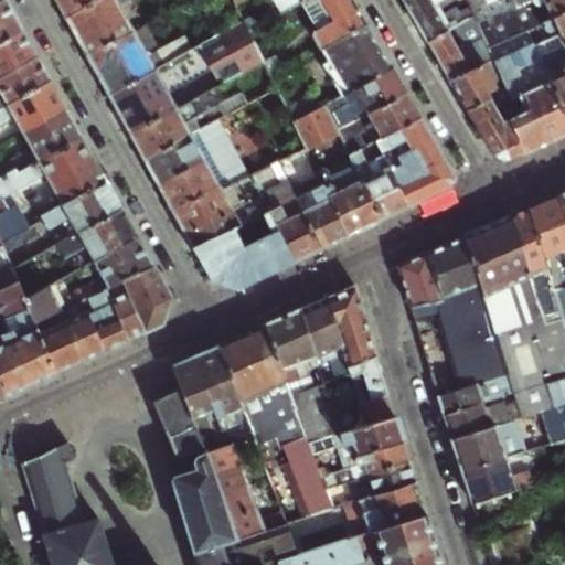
[(0,0),(0,39),(22,29),(12,12),(6,0),(0,0)]
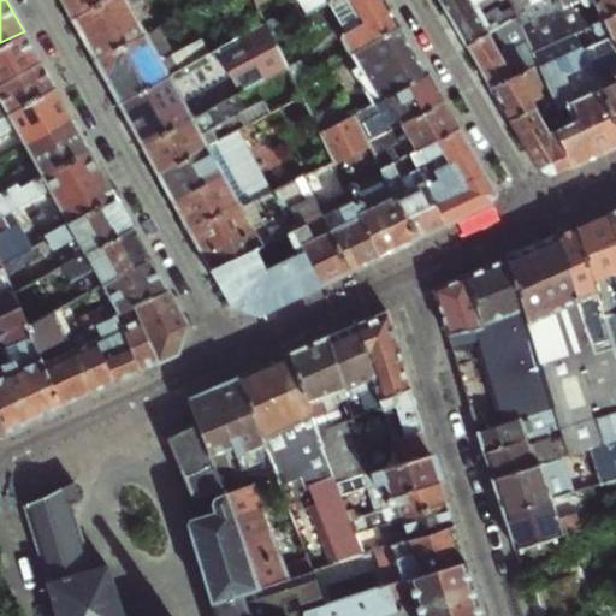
[(61,0),(64,3),(73,22),(111,0),(61,0)]
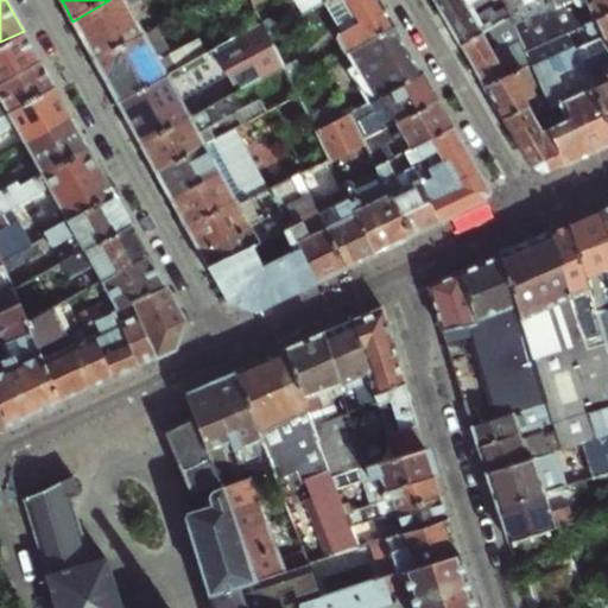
[(109,0),(73,21),(84,42),(96,62),(147,35),(132,7),(145,0),(109,0)]
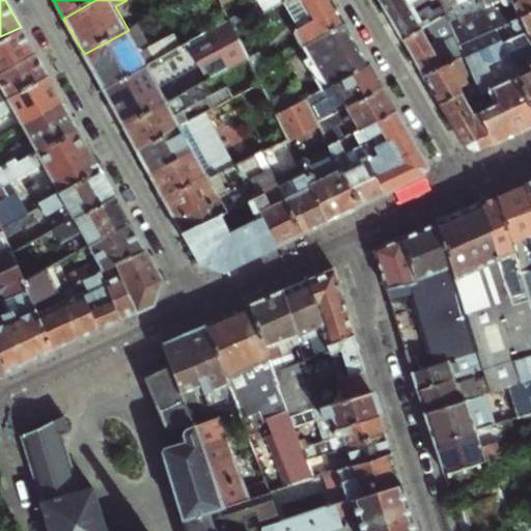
[(255,0),(264,16),(292,0),(251,0),(252,0),(255,0)]
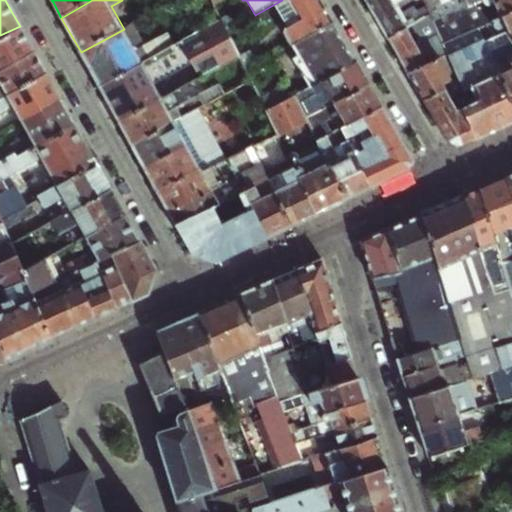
[(286,50),(292,47),(333,24),(321,3),(319,0),(286,0),(299,22),(286,29),(285,36),(289,43),(284,45),(286,50)]
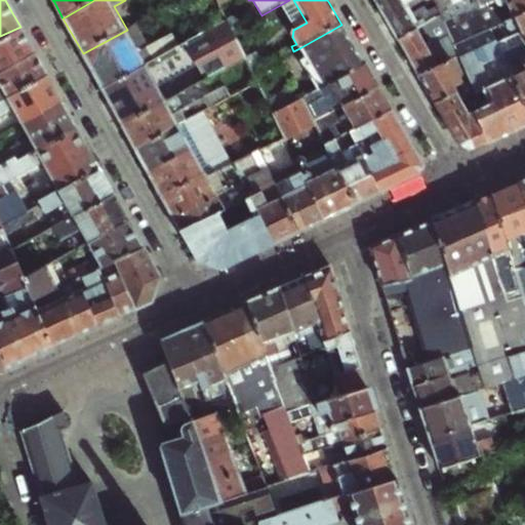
[(398,39),(417,29),(440,16),(431,0),(374,0),(388,21),(398,39)]
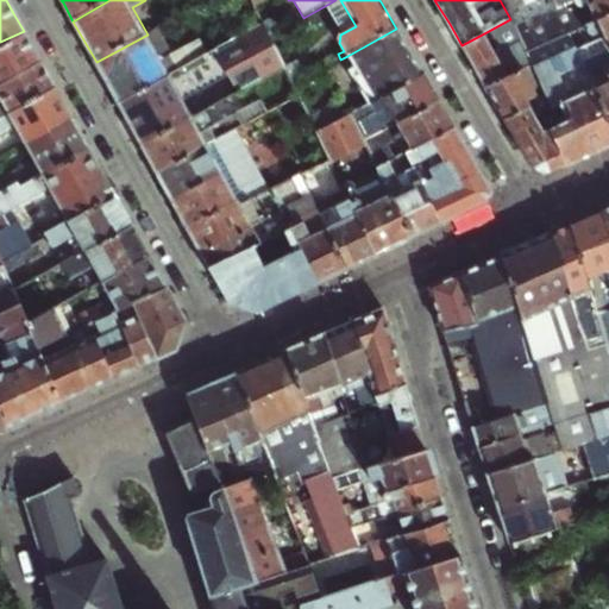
[(500,0),(510,19),(512,23),(529,14),(521,0),(500,0)]
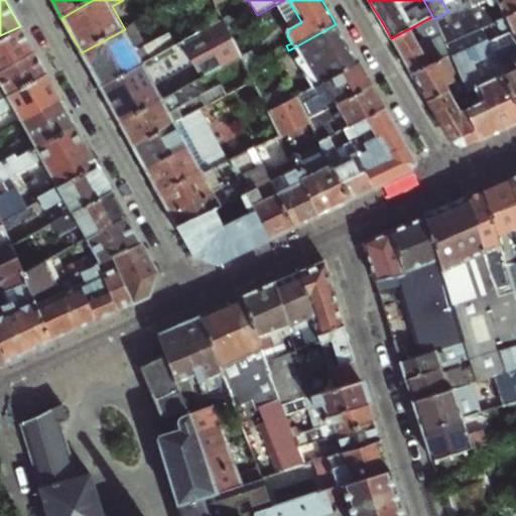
[(457,9),(448,12),(433,19),(443,38),(445,41),(481,26),(487,24),(495,20),(515,11),(515,0),(484,0),(485,3),(492,4),(496,3),(498,6),(463,21),(457,9)]
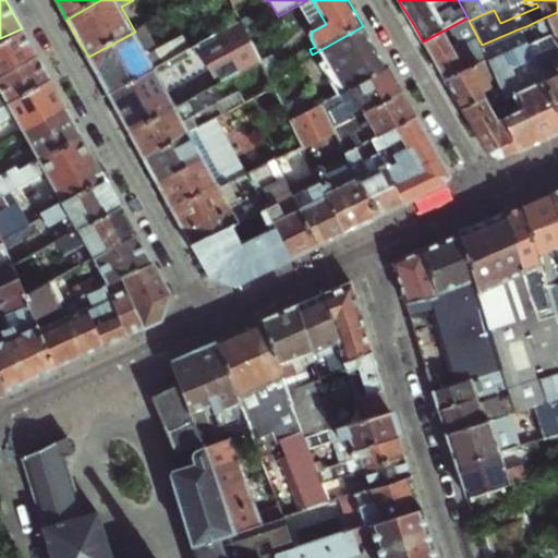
[(557,12),(535,22),(540,32),(550,27),(554,34),(526,45),(533,58),(557,46),(557,12)]
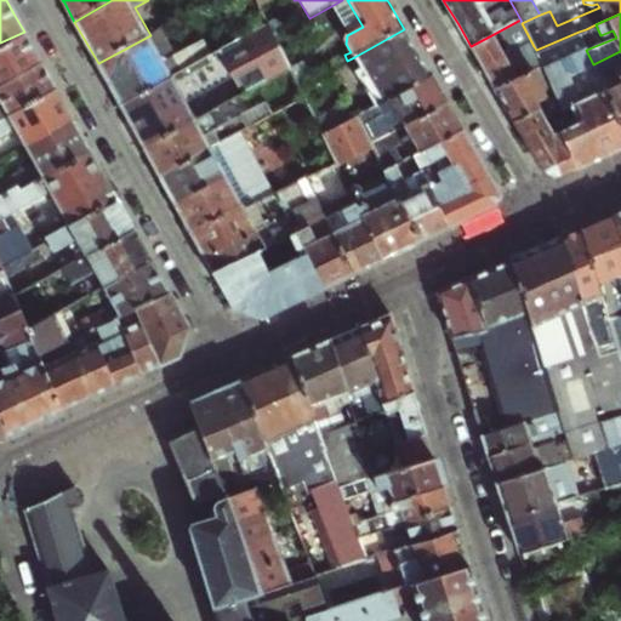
[(277,22),(271,26),(275,36),(285,30),(283,26),(277,22)]
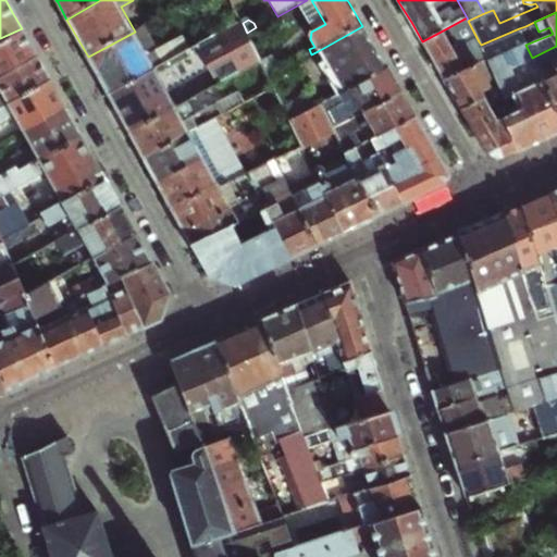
[(194,50),(187,53),(109,96),(120,114),(130,134),(175,109),(164,90),(183,81),(193,99),(261,62),(247,33),(243,23),(194,50)]
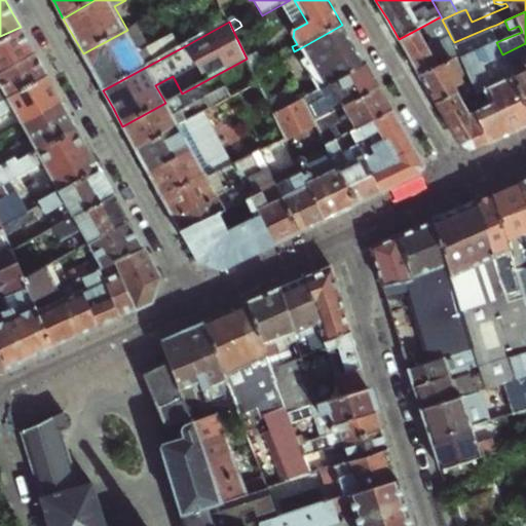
[(138,24),(127,30),(140,52),(150,46),(138,24)]
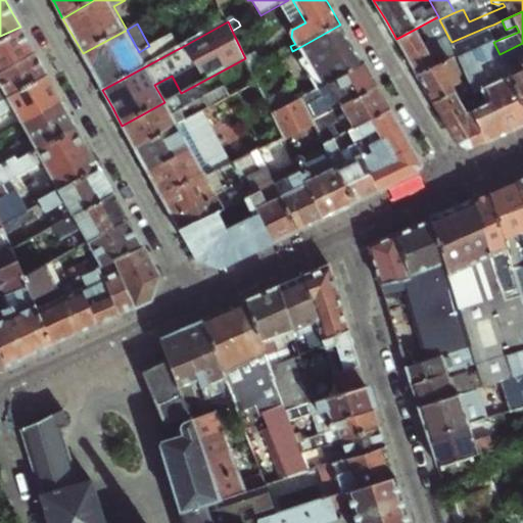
[(299,83),(306,97),(364,64),(349,40),(340,25),(298,48),(304,60),(299,63),(306,79),(299,83)]
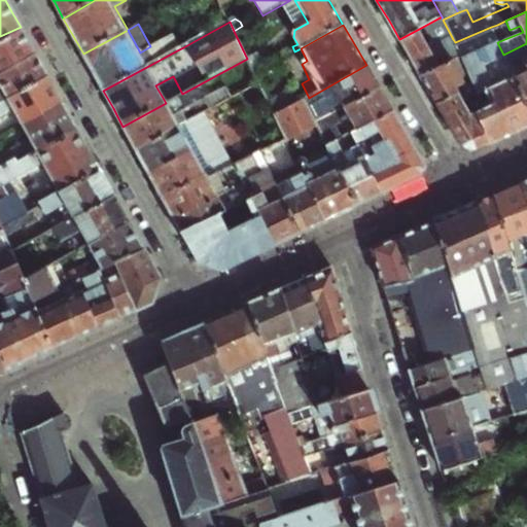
[(497,25),(491,27),(493,33),(499,31),(497,25)]
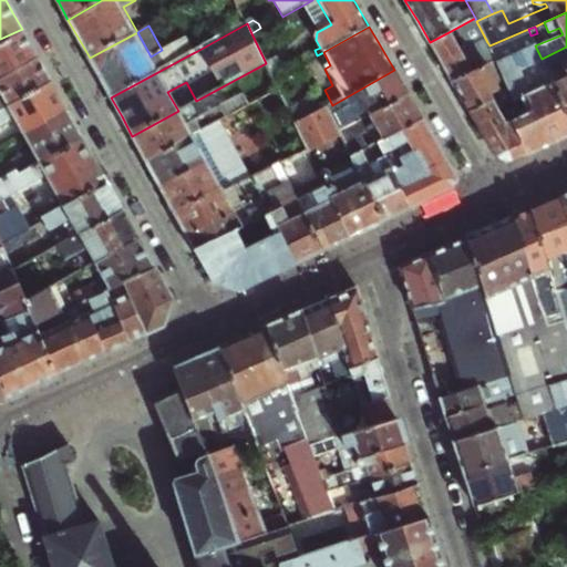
[(0,72),(37,55),(31,44),(22,29),(0,39),(0,72)]
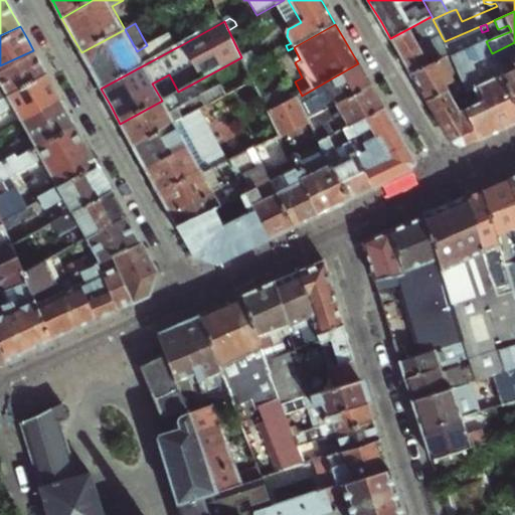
[(492,53),(486,41),(482,32),(480,26),(445,41),(450,53),(466,83),(477,106),(465,112),(478,141),(498,132),(514,124),(514,107),(491,53),(492,53)]
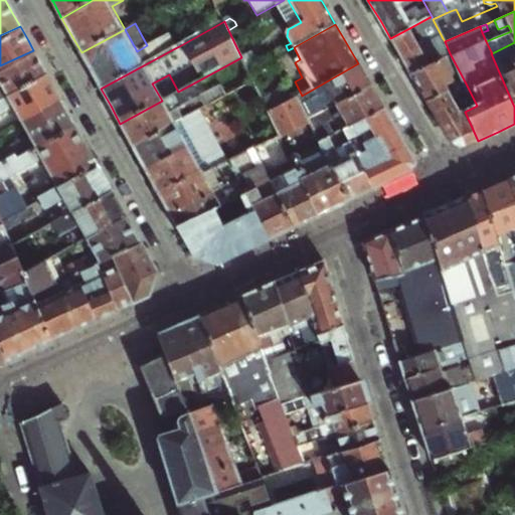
[(403,60),(411,73),(450,53),(445,41),(443,38),(421,48),(409,28),(390,38),(403,60)]
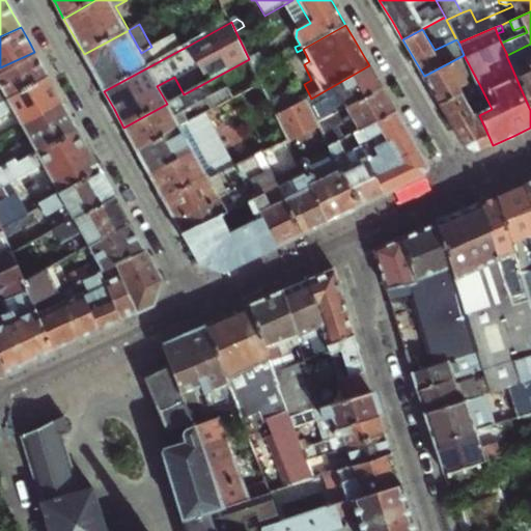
[(141,53),(129,30),(84,54),(94,75),(104,91),(178,51),(171,36),(151,47),(141,53)]
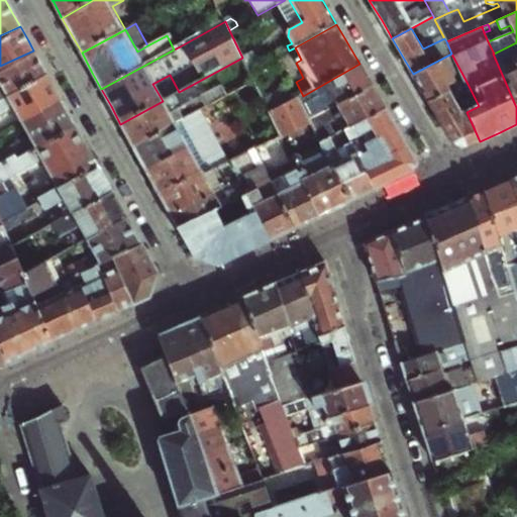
[(167,35),(174,49),(180,46),(173,32),(167,35)]
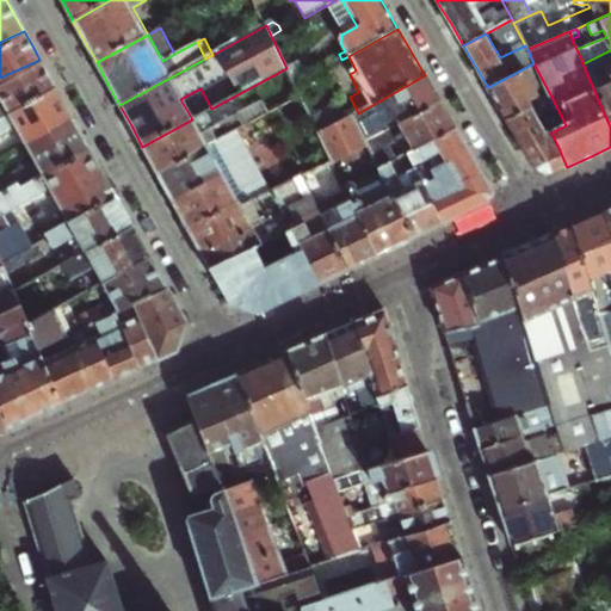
[(610,50),(584,63),(582,63),(610,127),(610,50)]
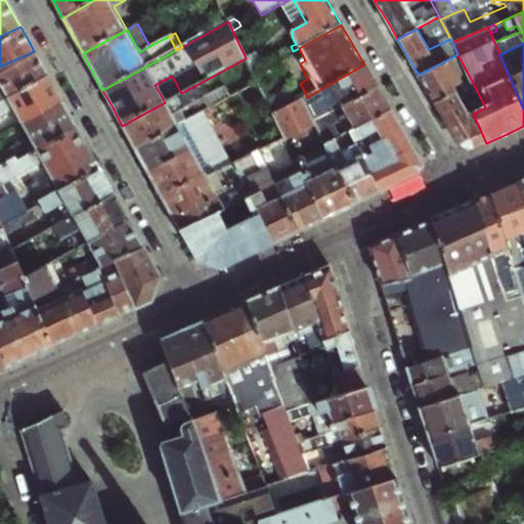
[(0,96),(46,74),(41,64),(34,51),(0,67),(0,96)]
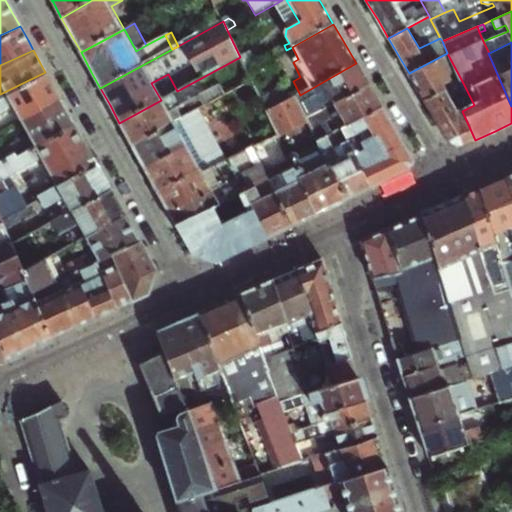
[(418,90),(424,100),(463,83),(447,53),(409,73),(418,90)]
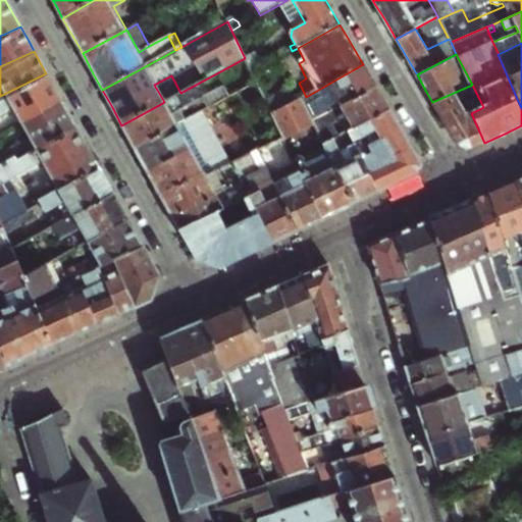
[(306,97),(300,100),(312,124),(377,89),(370,76),(363,64),(306,97)]
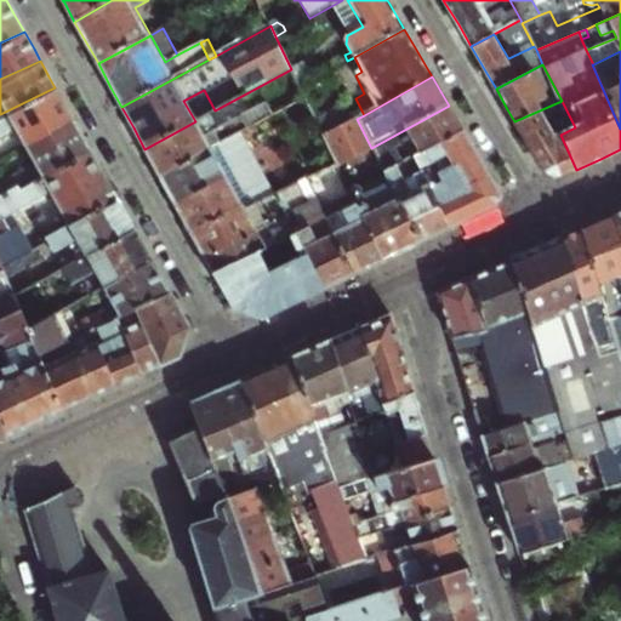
[(0,134),(13,127),(22,146),(73,120),(64,106),(55,87),(0,114),(0,134)]
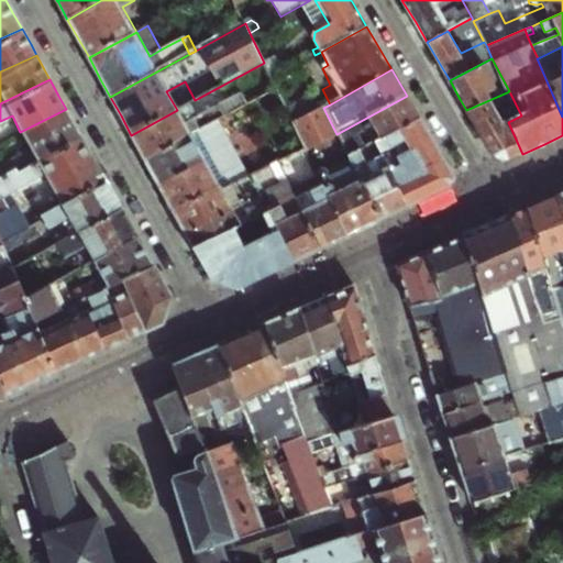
[(188,105),(177,110),(131,135),(139,150),(146,162),(217,123),(261,99),(256,91),(246,97),(239,96),(197,119),(188,105)]
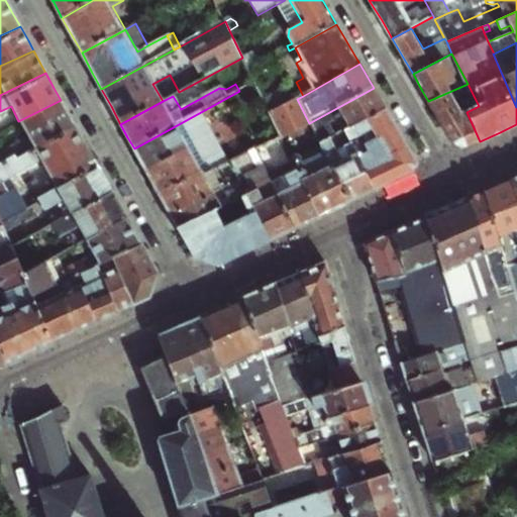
[(479,106),(468,84),(428,101),(454,146),(459,148),(462,149),(480,141),(467,112),(479,106)]
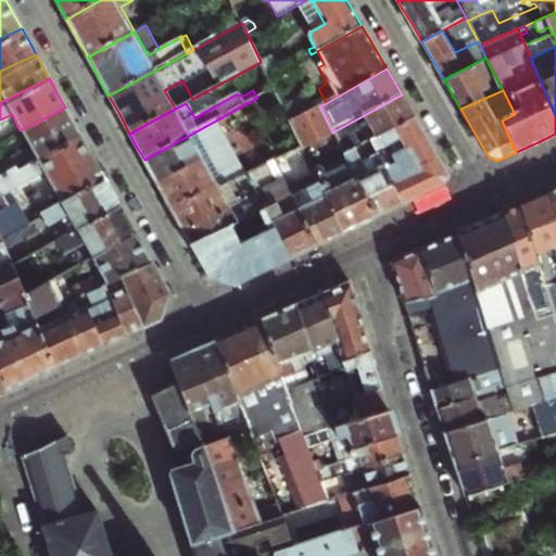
[(356,130),(364,146),(370,141),(415,117),(409,108),(402,95),(332,133),(337,141),(356,130)]
